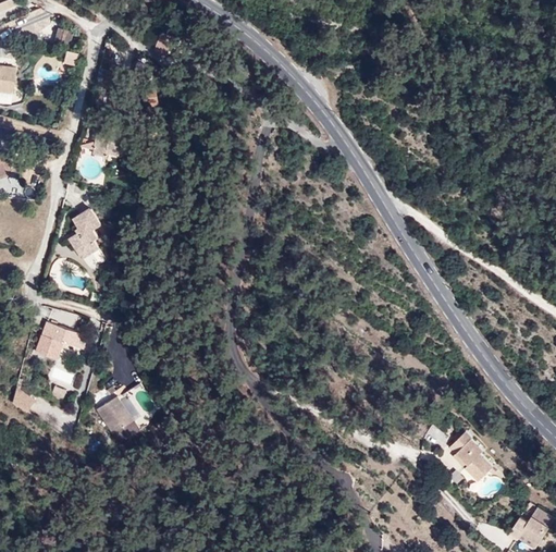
[(14,1),(0,5),(0,21),(19,15),(14,1)]
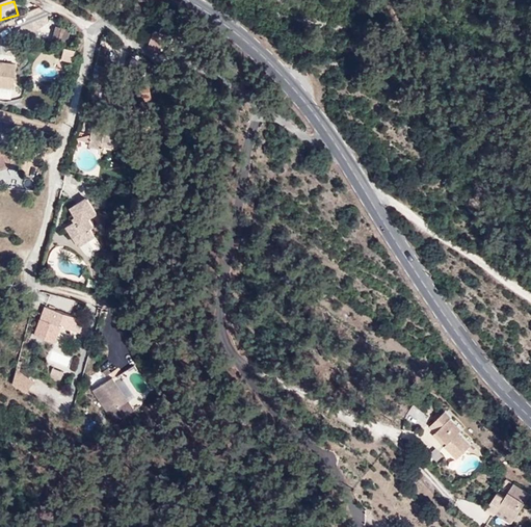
[(50,45),(64,47),(68,31),(53,29),(50,45)]
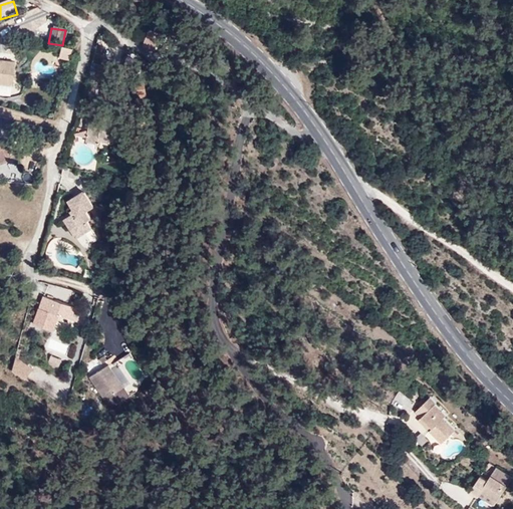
[(148,50),(158,56),(165,41),(155,36),(148,50)]
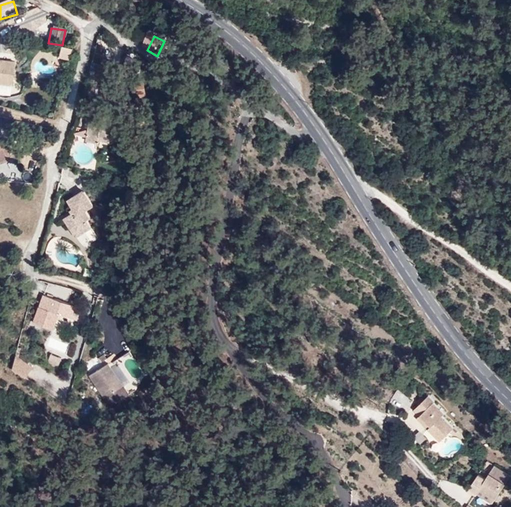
[(57,61),(68,63),(71,50),(60,48),(57,61)]
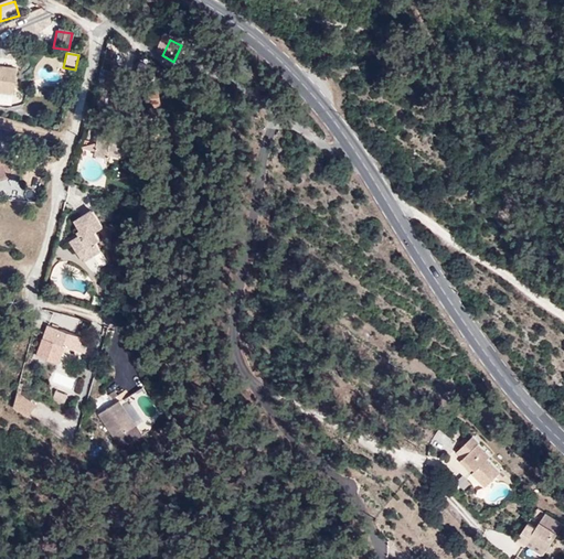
[(0,107),(11,109),(16,70),(0,67),(0,107)]
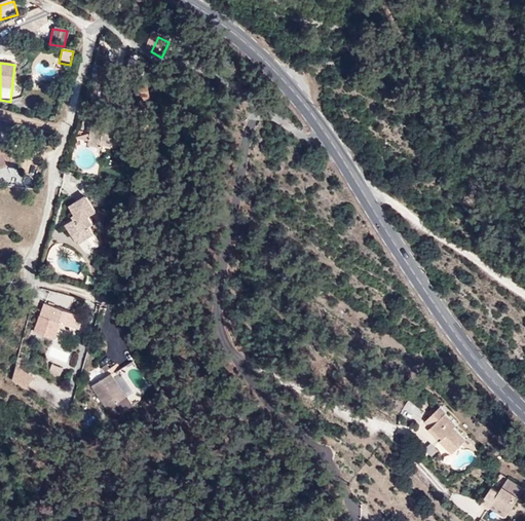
[(91,121),(89,148),(117,150),(119,123),(91,121)]
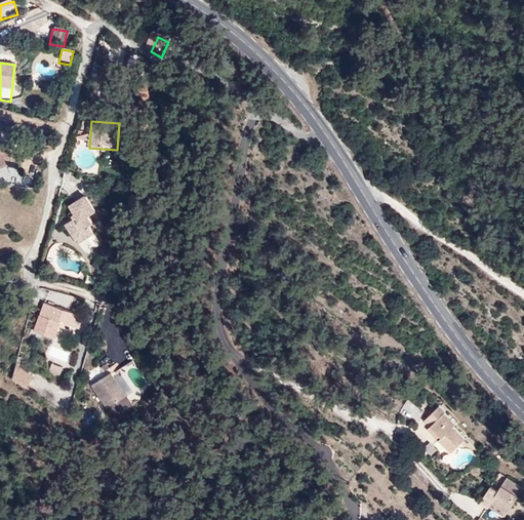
[(0,167),(10,166),(6,140),(0,140),(0,167)]
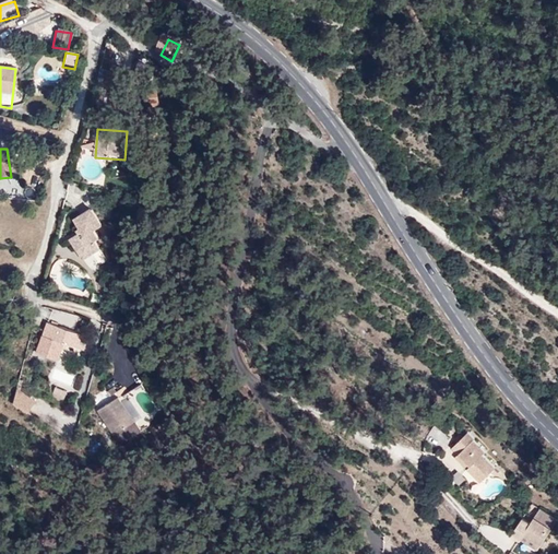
[(92,208),(72,219),(80,232),(69,238),(81,260),(105,248),(94,230),(102,225),(92,208)]
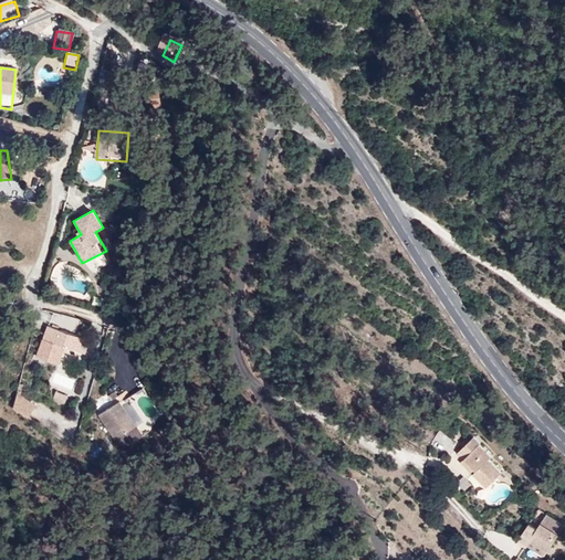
[(46,326),(34,361),(58,369),(62,357),(81,363),(90,340),(46,326)]
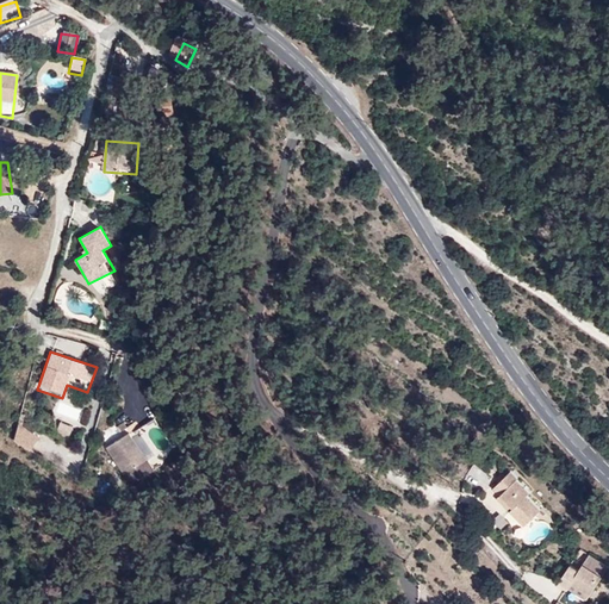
[(19,429),(10,446),(28,455),(37,439),(19,429)]
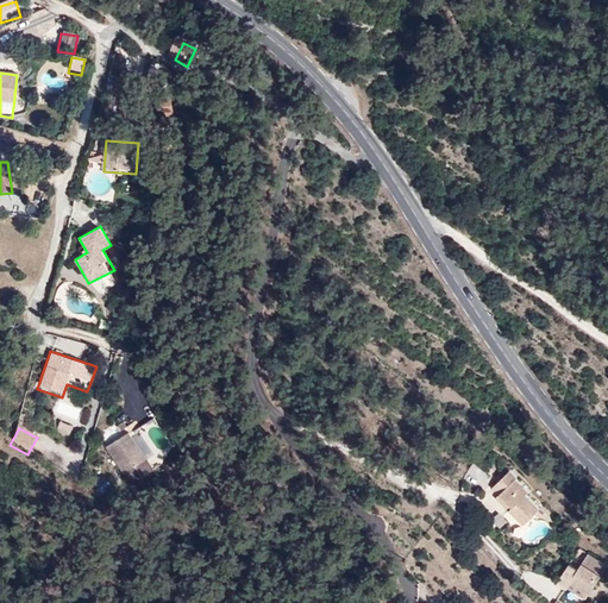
[(127,433),(104,451),(130,487),(154,469),(127,433)]
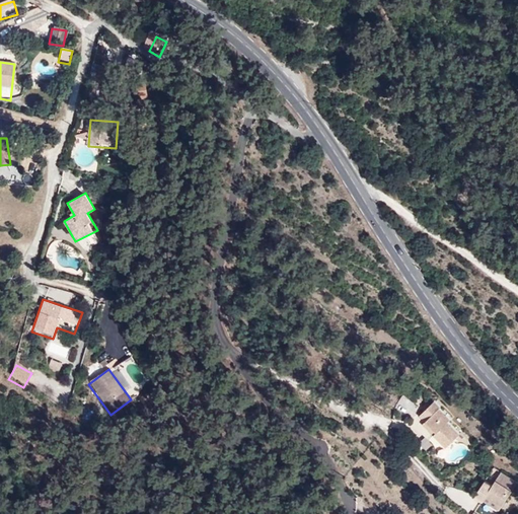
[(433,402),(416,420),(446,449),(463,431),(433,402)]
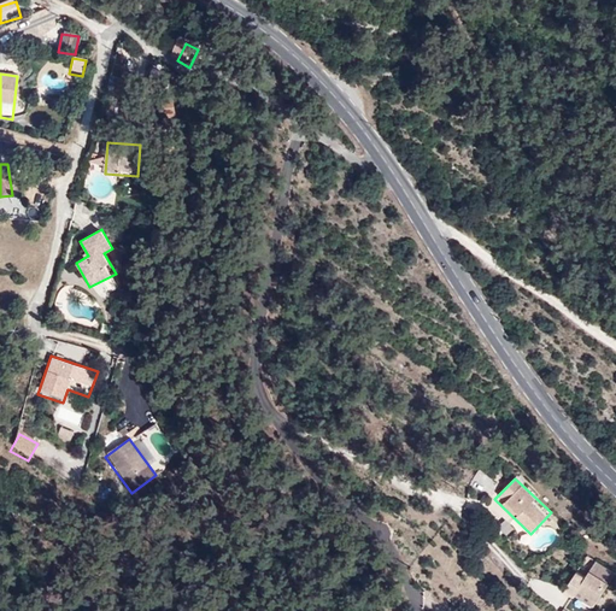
[(594,562),(586,576),(576,570),(564,592),(594,610),(615,574),(594,562)]
